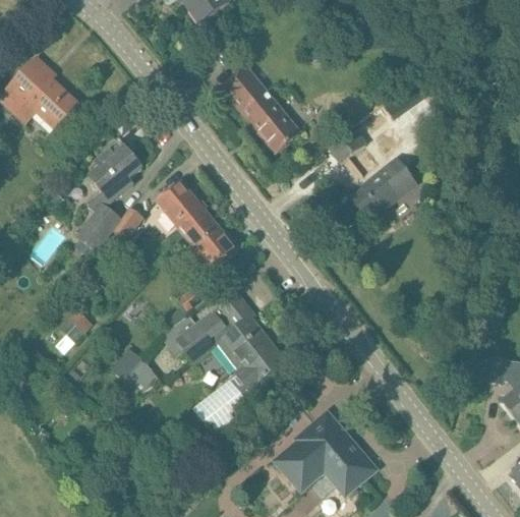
[(183,0),(198,22),(226,1),(225,0),(183,0)]
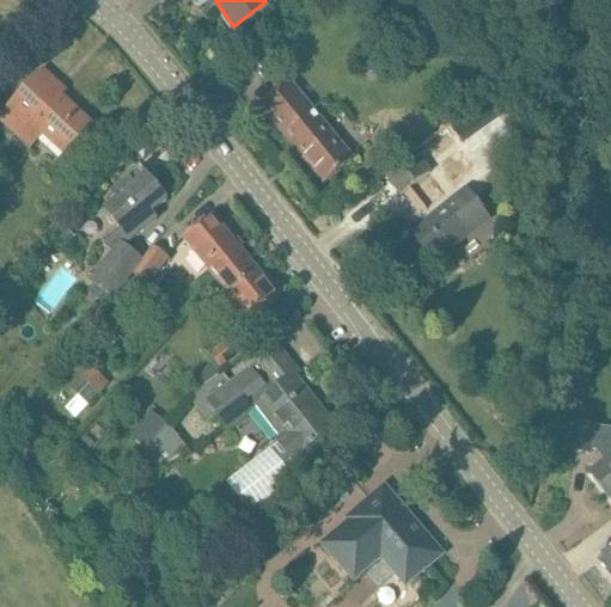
[(67,149),(92,122),(52,84),(55,79),(42,67),(10,102),(11,103),(0,115),(0,117),(29,143),(43,127),(67,149)]
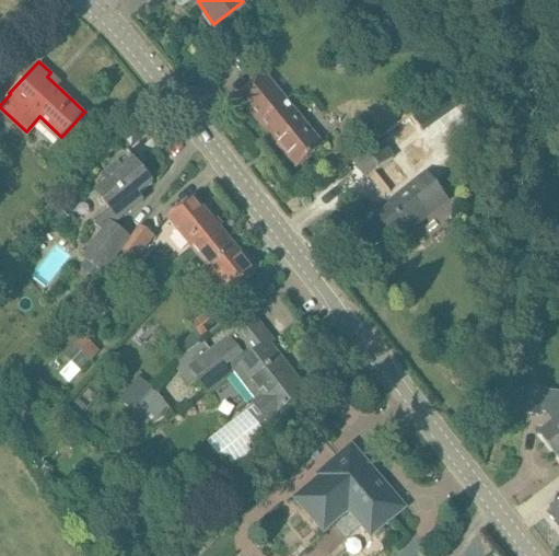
[(237,93),(295,165),(322,143),(264,72),(237,93)]
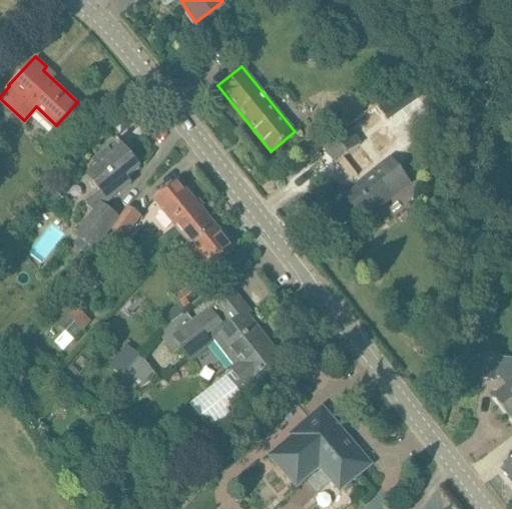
[(364,109),(372,119),(393,102),(387,93),(364,109)]
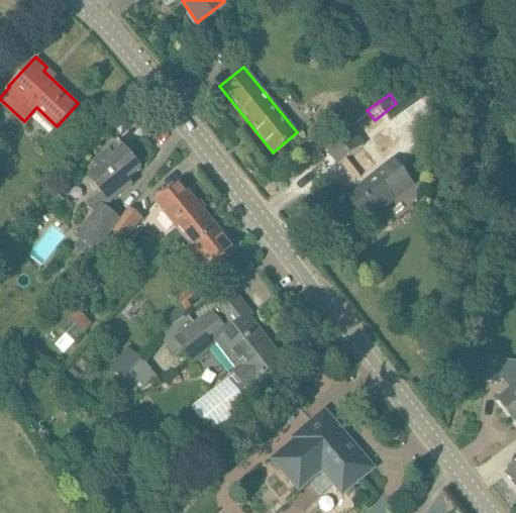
[(349,123),(323,141),(337,162),(364,142),(349,123)]
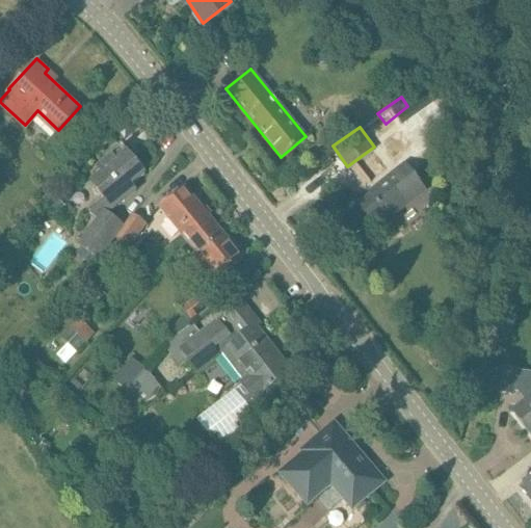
[(107,210),(135,187),(131,182),(144,170),(123,143),(97,163),(102,168),(89,178),(103,195),(96,201),(88,210),(96,215),(76,241),(98,258),(114,235),(124,222),(107,210)]
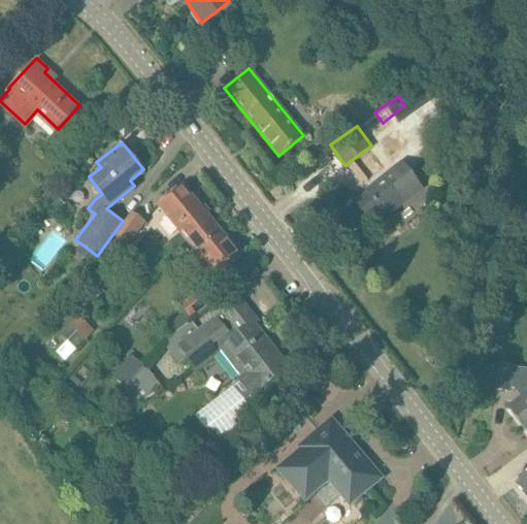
[(355,200),(371,221),(386,208),(388,213),(423,187),(402,159),(371,184),(373,186),(355,200)]
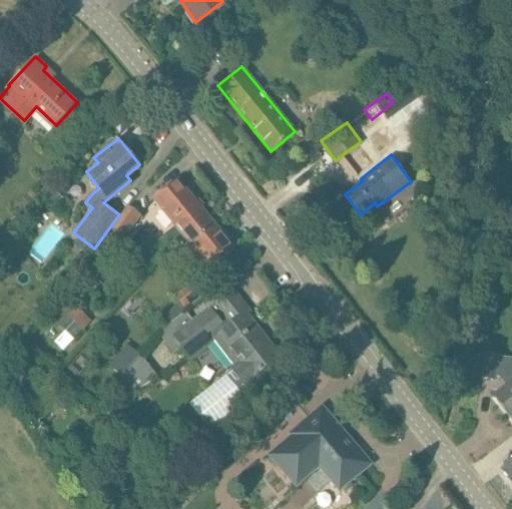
[(180,231),(206,211),(177,176),(152,196),(180,231)]
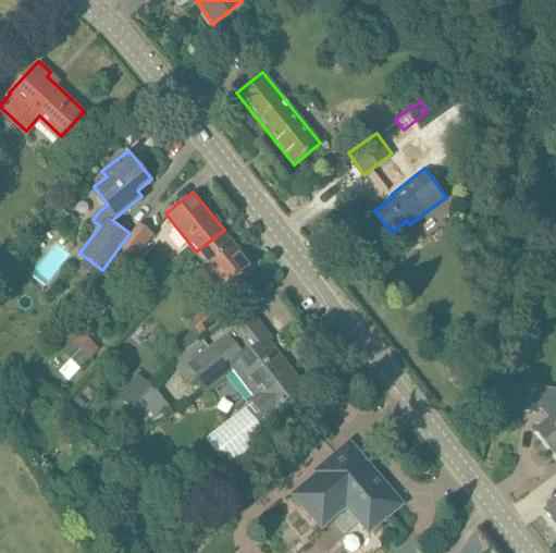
[(120,246),(135,256),(153,231),(138,220),(130,233),(120,246)]
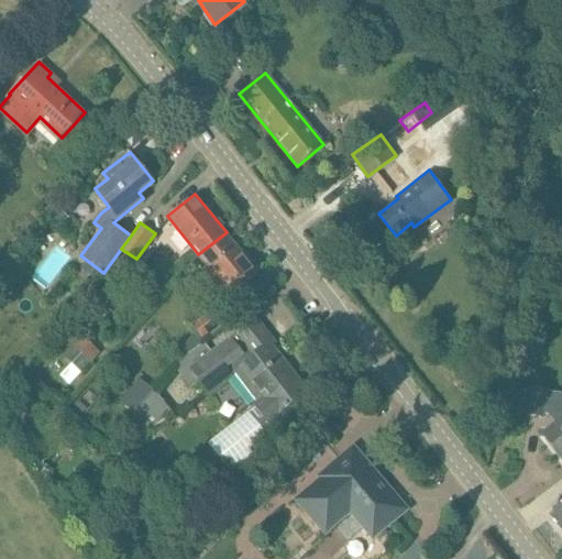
[(230,293),(257,271),(227,232),(198,254),(230,293)]
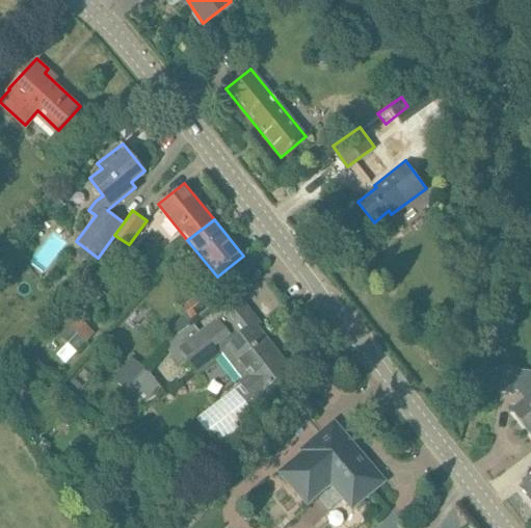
[(126,246),(120,241),(111,252),(117,257),(126,246)]
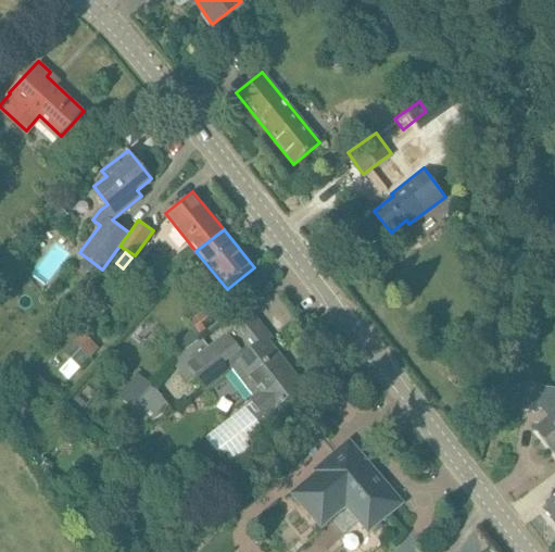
[(193,325),(200,335),(225,314),(215,301),(189,321),(193,325)]
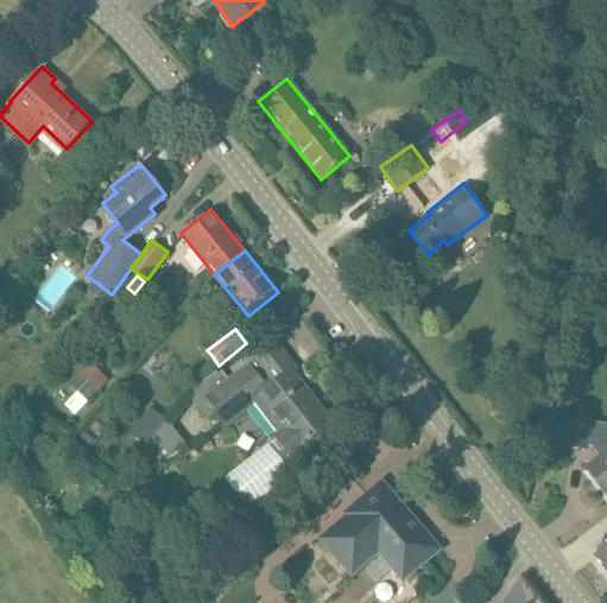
[(277,341),(231,376),(227,379),(207,395),(216,407),(220,413),(226,420),(251,401),(276,435),(223,476),(251,511),(311,463),(302,452),(317,442),(313,436),(332,420),(292,370),(297,367),(277,341)]
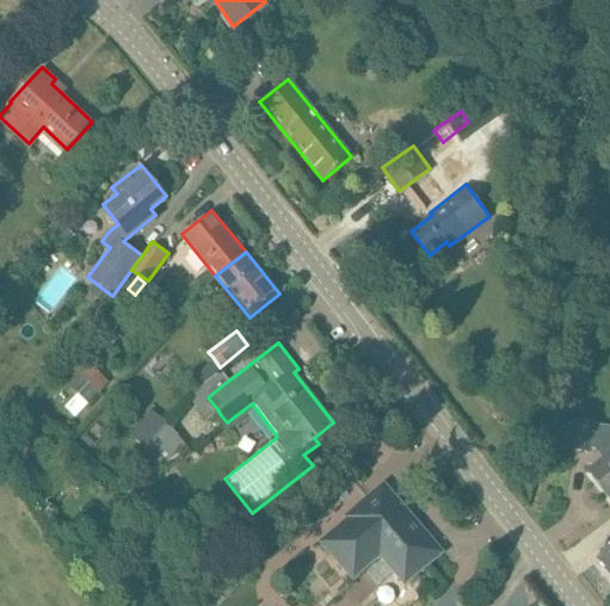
[(196,371),(203,381),(220,368),(213,357),(196,371)]
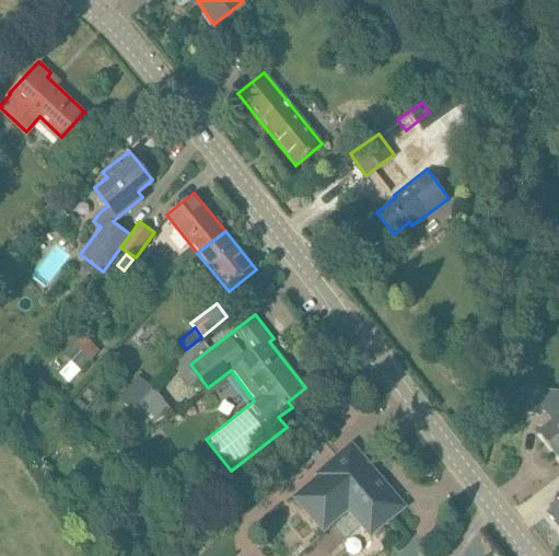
[(100,348),(82,332),(63,352),(71,358),(58,371),(68,380),(100,348)]
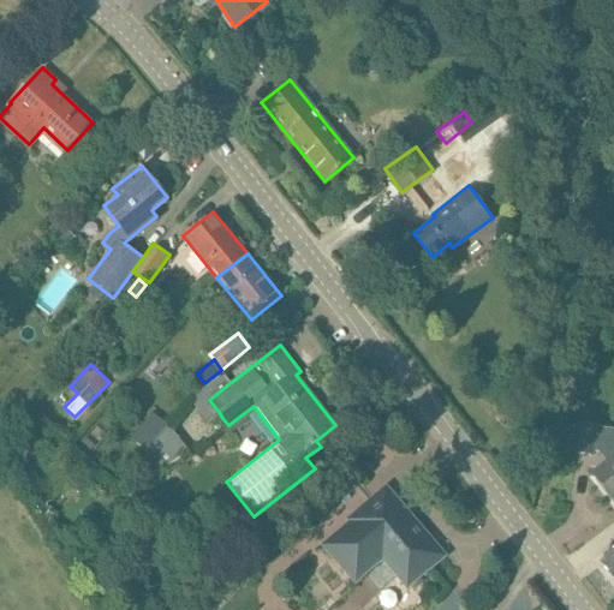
[(592,471),(613,498),(613,426),(597,425),(597,422),(578,419),(576,449),(591,452),(591,447),(600,448),(602,452),(603,450),(608,459),(592,471)]
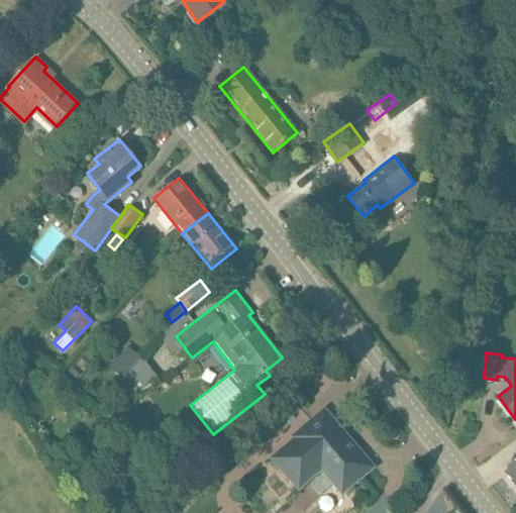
[(158,376),(141,355),(123,377),(135,394),(158,376)]
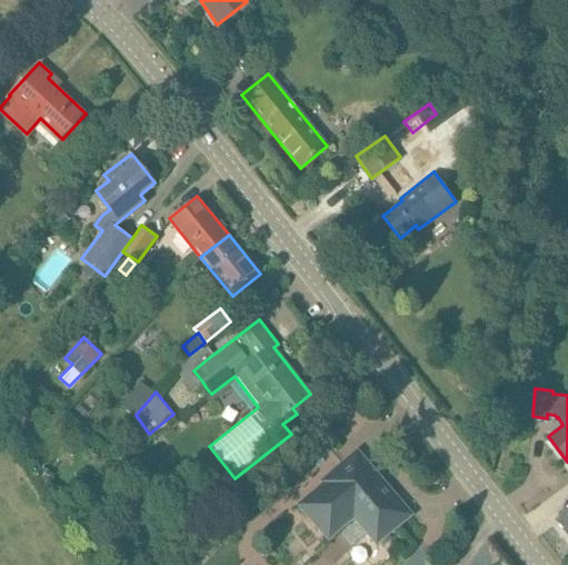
[(376,543),(400,522),(397,517),(408,507),(357,448),(321,479),(322,482),(298,503),(328,538),(354,517),(376,543)]
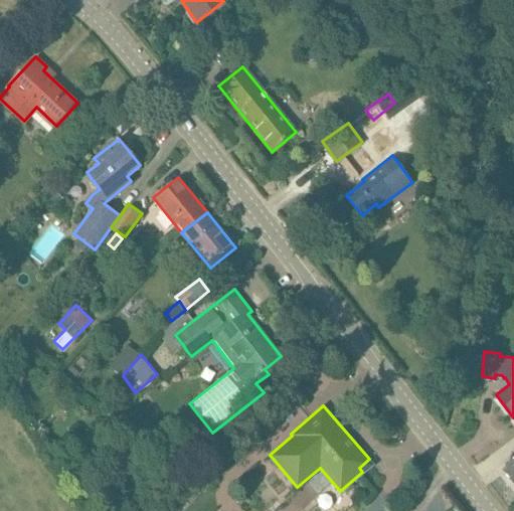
[(513,459),(503,469),(513,483),(513,459)]
